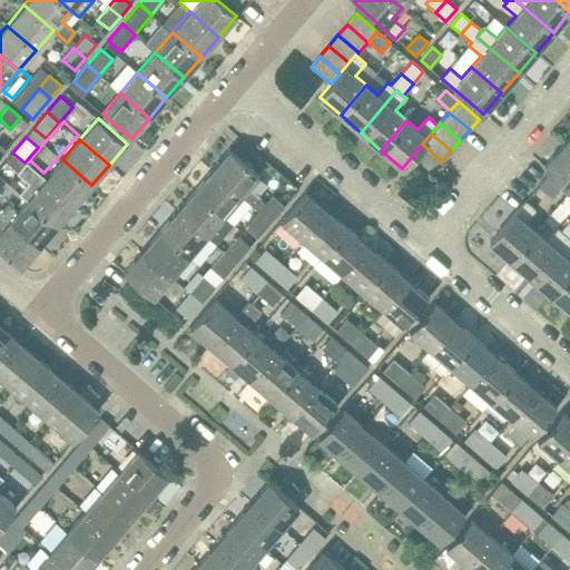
[(413,155),(433,172),(442,161),(422,144),(413,155)]
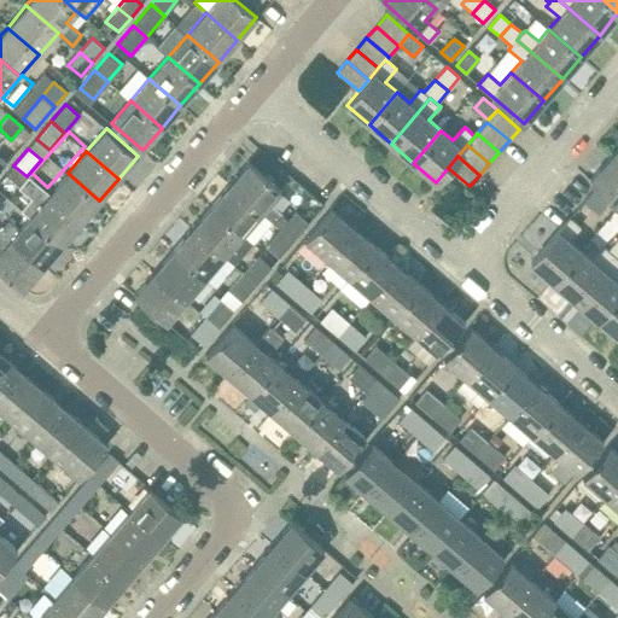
[(617,164),(610,157),(589,180),(617,204),(617,164)]
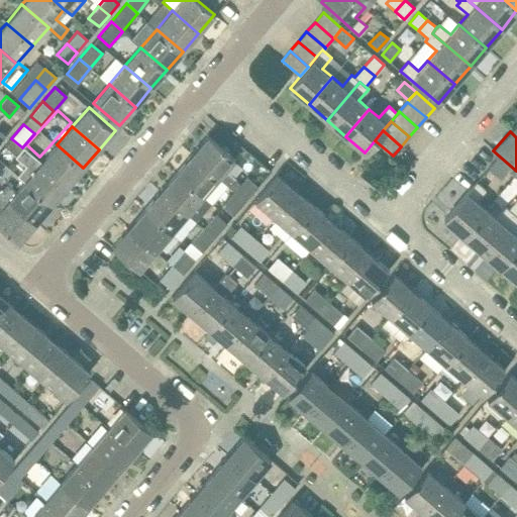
[(192,154),(218,177),(228,186),(236,176),(226,168),(234,158),(208,135),(192,154)]
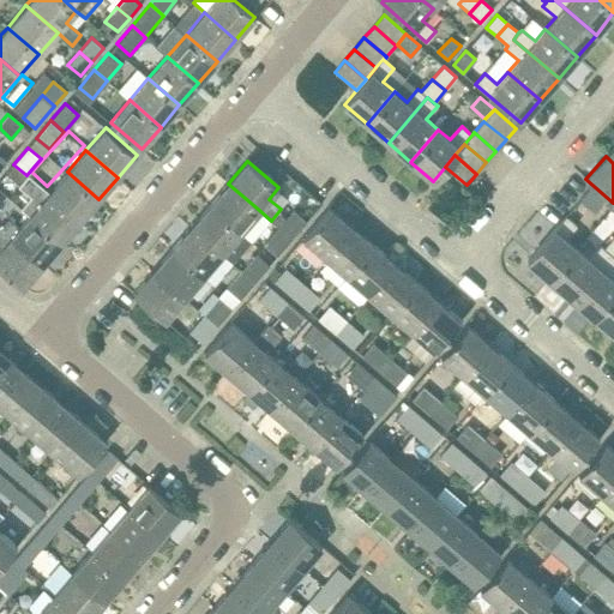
[(22,209),(61,242),(80,221),(48,194),(26,175),(13,164),(5,174),(32,197),(22,209)]
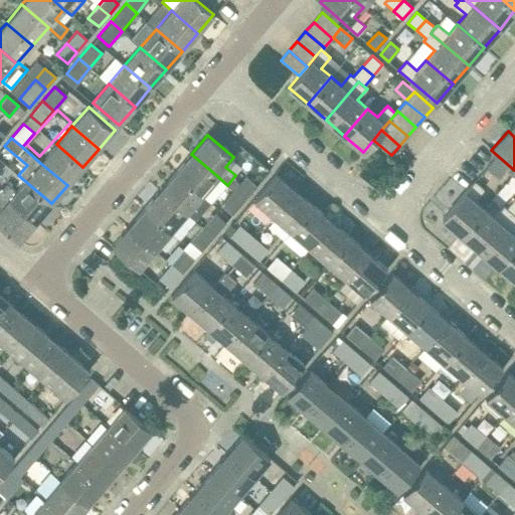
[(56,144),(40,163),(67,185),(82,167),(56,144)]
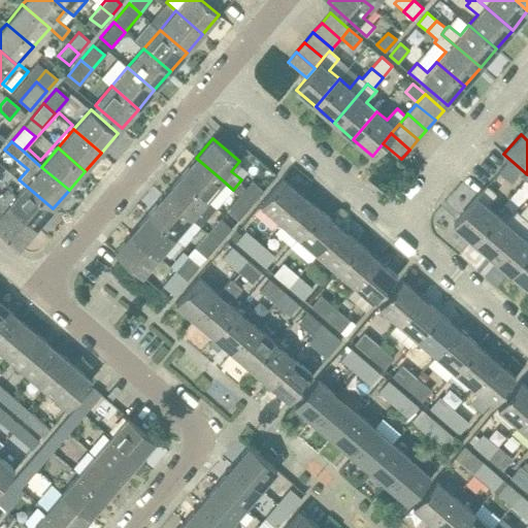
[(196,158),(179,176),(206,200),(223,180),(196,158)]
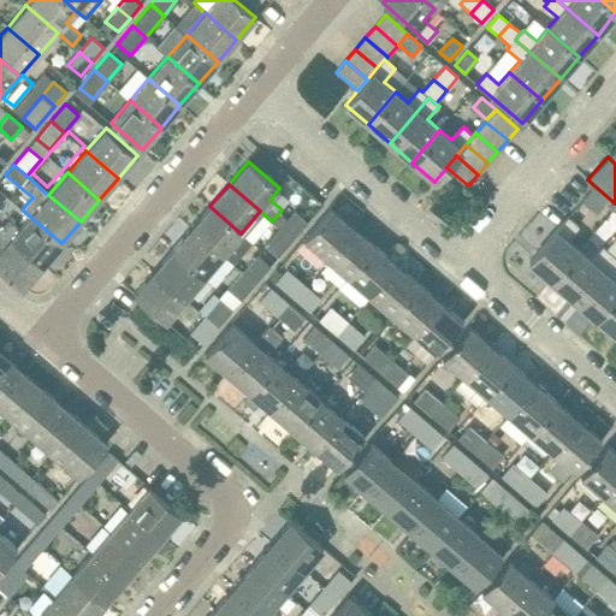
[(604,203),(591,191),(582,201),(597,213),(604,203)]
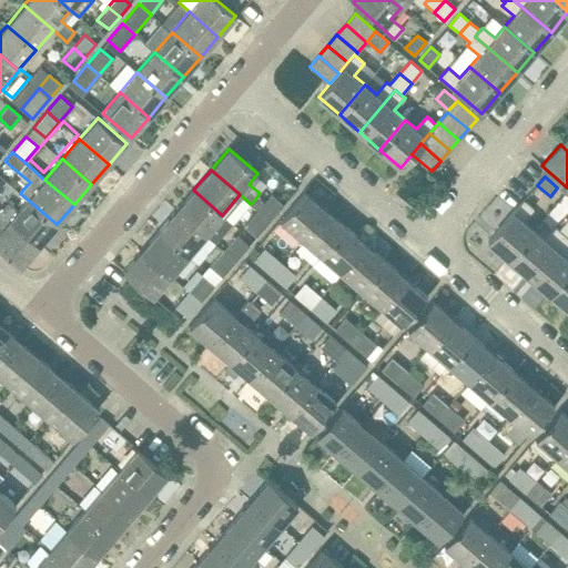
[(193,190),(175,210),(205,235),(222,215),(193,190)]
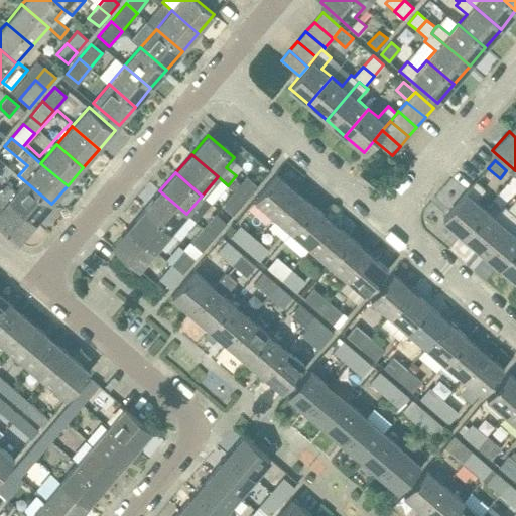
[(253,200),(273,216),(295,189),(276,173),(253,200)]
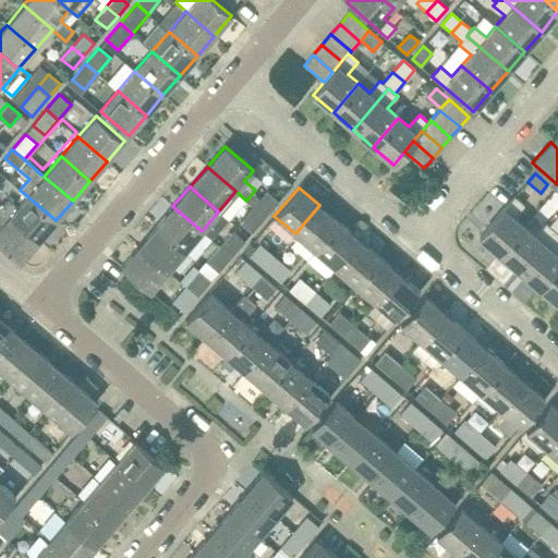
[(10,196),(0,207),(38,241),(56,220),(20,190),(19,191),(26,197),(20,205),(10,196)]
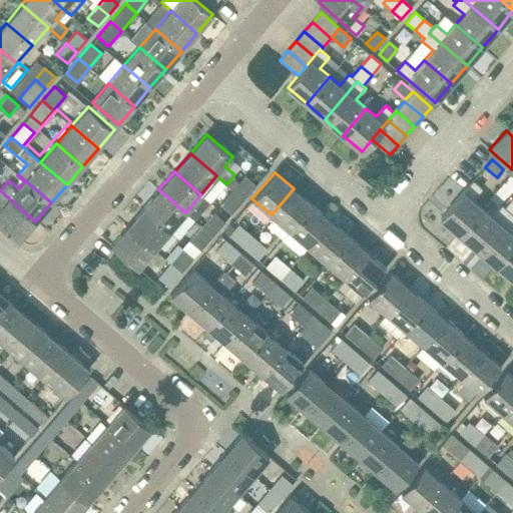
[(244,175),(233,190),(243,199),(255,185),(244,175)]
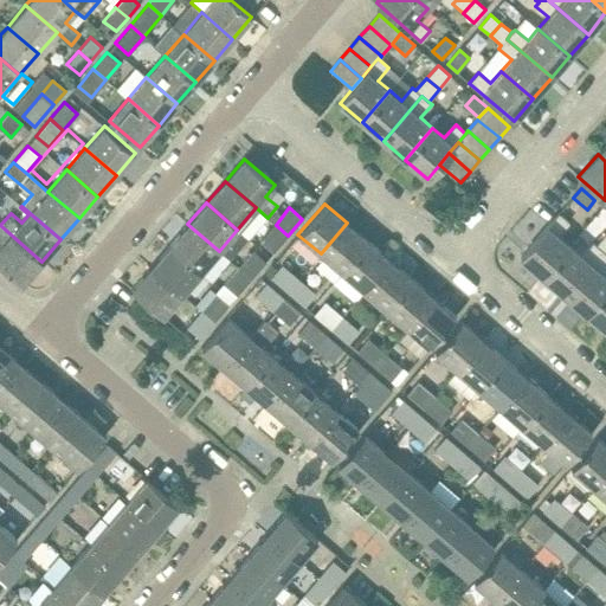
[(559,213),(548,225),(521,258),(542,277),(569,245),(558,236),(569,223),(559,213)]
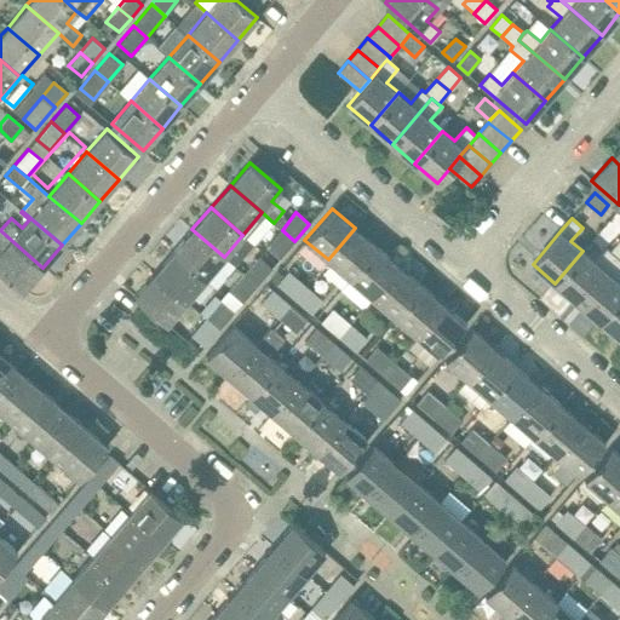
[(377,246),(355,228),(328,259),(350,279),(377,246)]
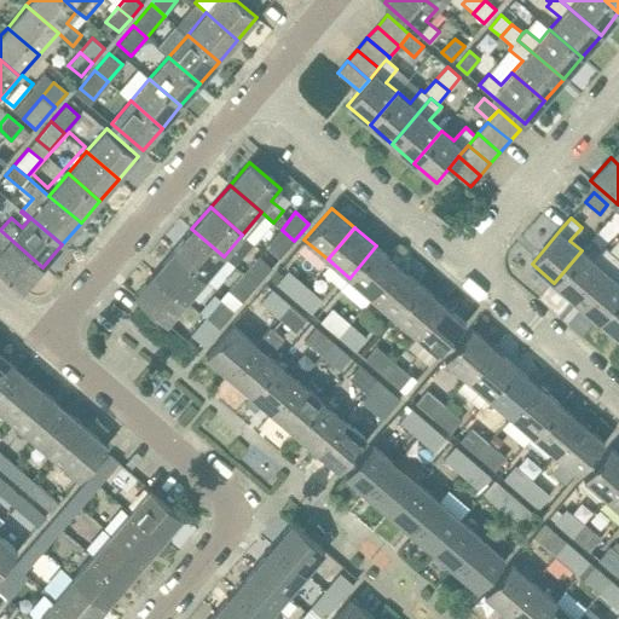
[(191,229),(173,250),(204,278),(224,256),(191,229)]
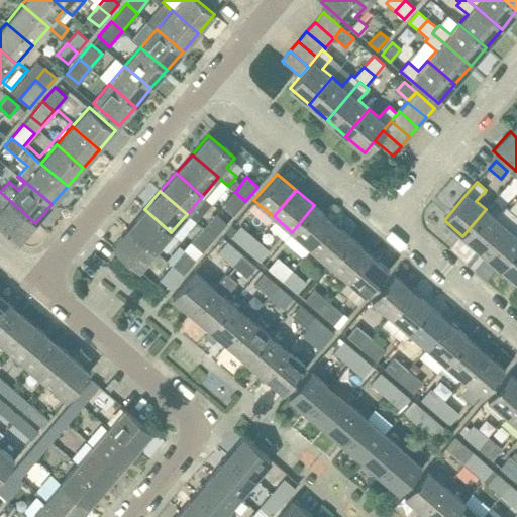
[(0,205),(2,208),(0,210),(0,225),(19,242),(35,223),(0,192),(0,205)]
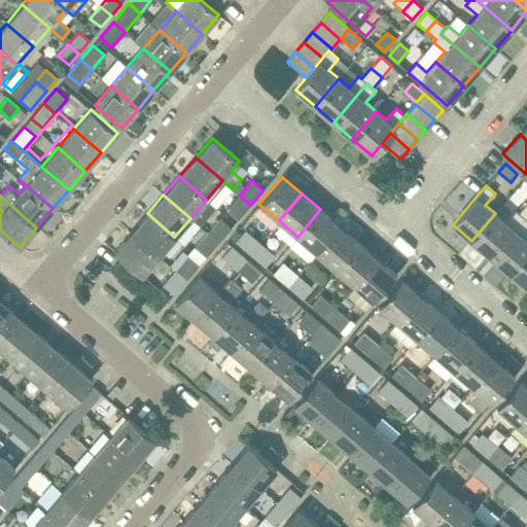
[(250,205),(240,196),(227,211),(238,219),(250,205)]
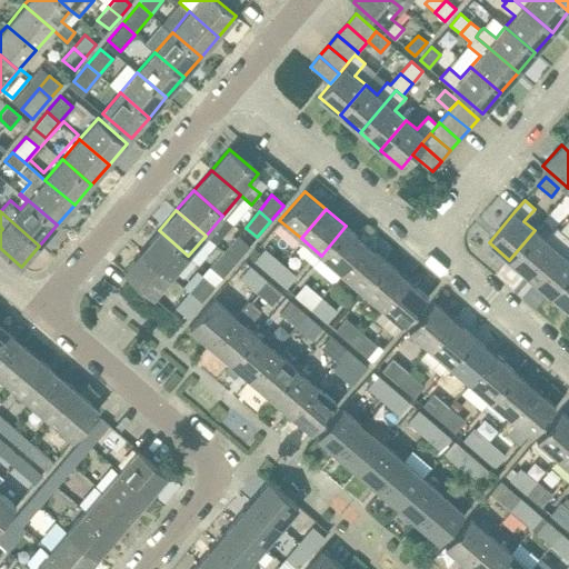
[(529,278),(566,236),(568,238),(568,219),(559,230),(557,228),(546,240),(535,230),(509,260),(529,278)]
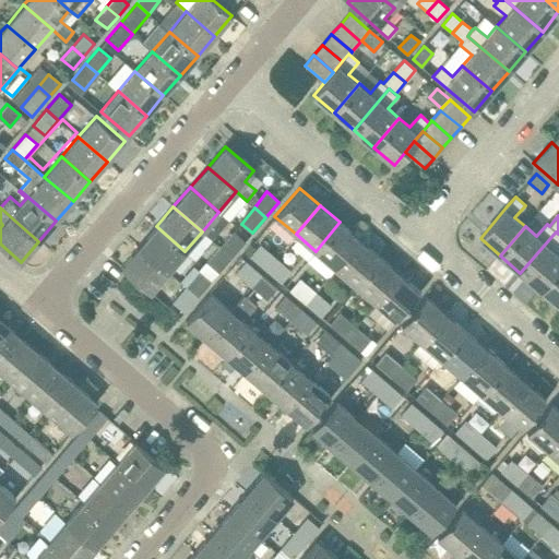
[(316,251),(335,269),(360,239),(340,222),(316,251)]
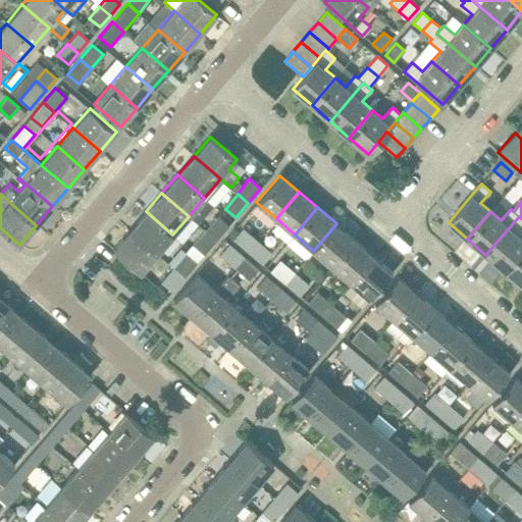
[(146,211),(129,230),(156,253),(172,235),(146,211)]
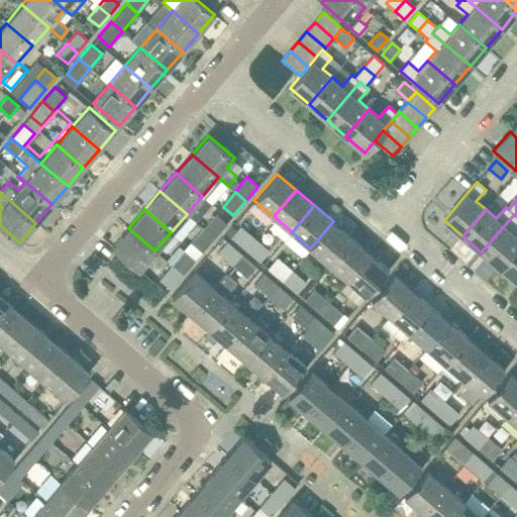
[(216,214),(204,228),(214,237),(226,223),(216,214)]
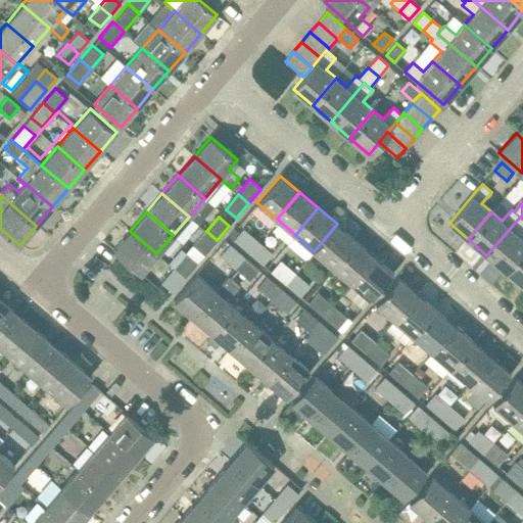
[(522,229),(522,219),(520,217),(486,255),(506,271),(522,250),(522,238),(519,235),(522,229)]
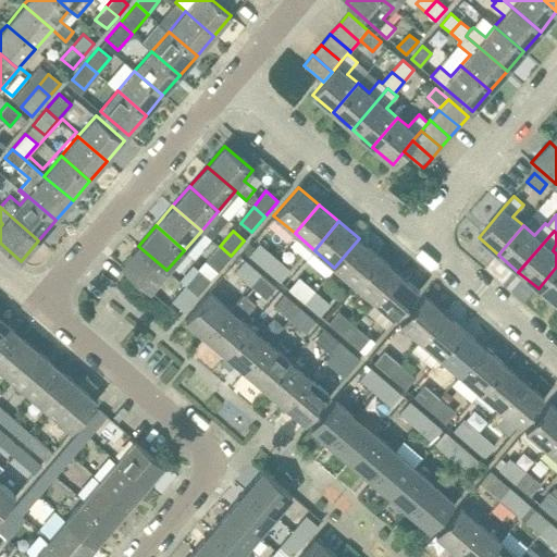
[(379,256),(359,238),(334,268),(354,284),(379,256)]
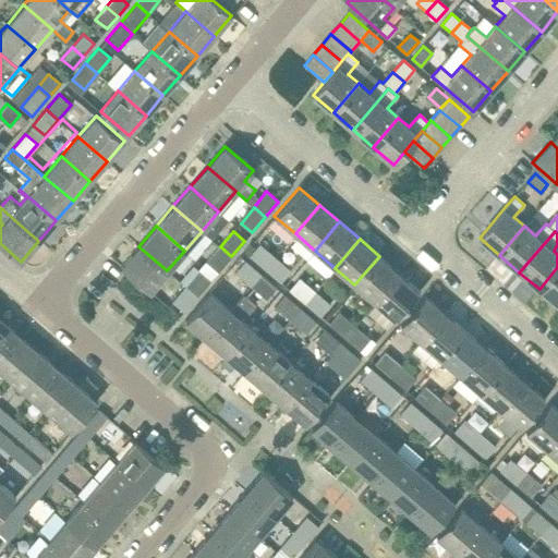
[(249,256),(265,269),(275,257),(259,244),(249,256)]
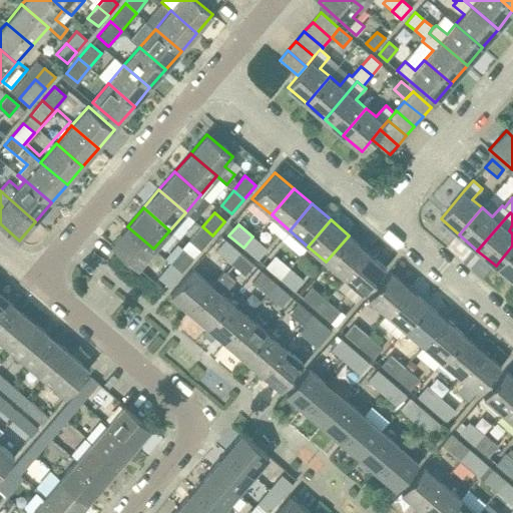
[(127,226),(111,245),(137,268),(153,248),(127,226)]
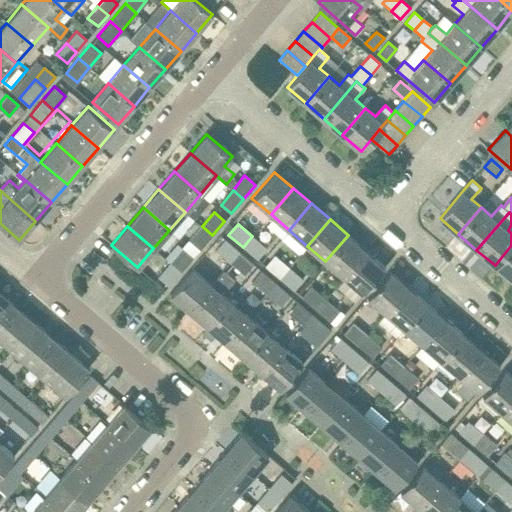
[(200,250),(212,235),(202,226),(189,241),(200,250)]
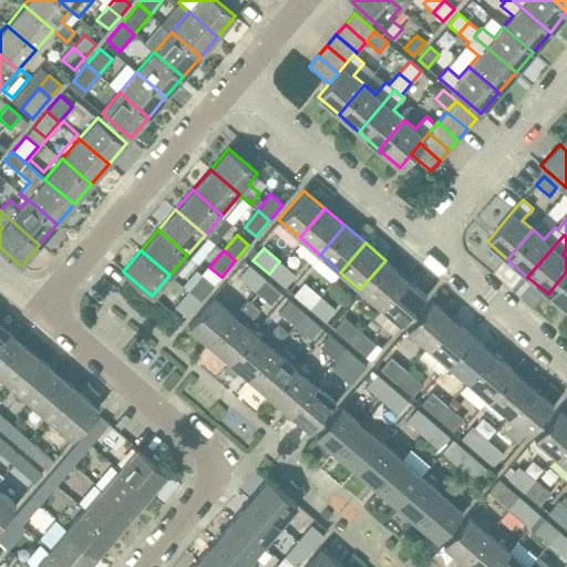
[(360,289),(380,307),(405,277),(385,260),(360,289)]
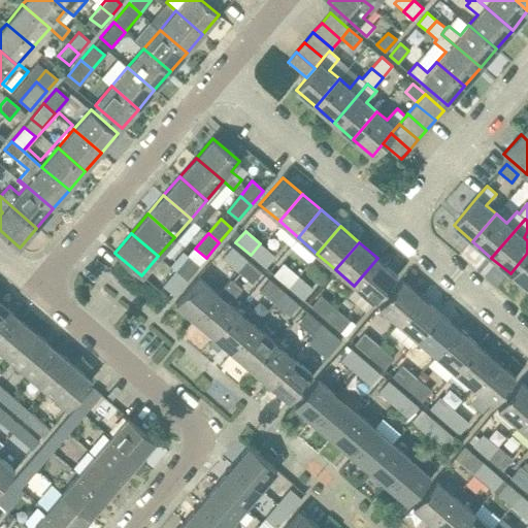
[(260,243),(251,255),(265,267),(274,256),(260,243)]
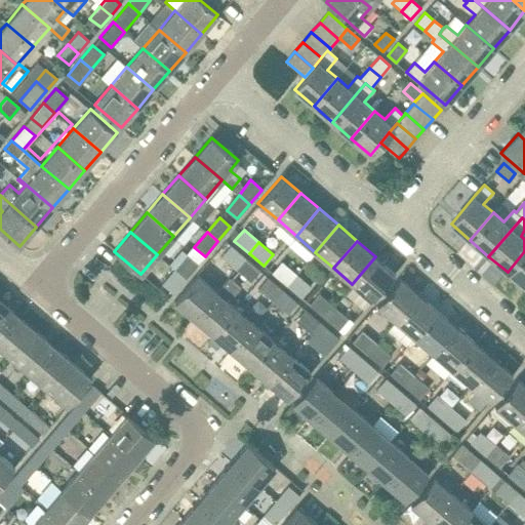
[(245,258),(230,245),(220,256),(235,270),(245,258)]
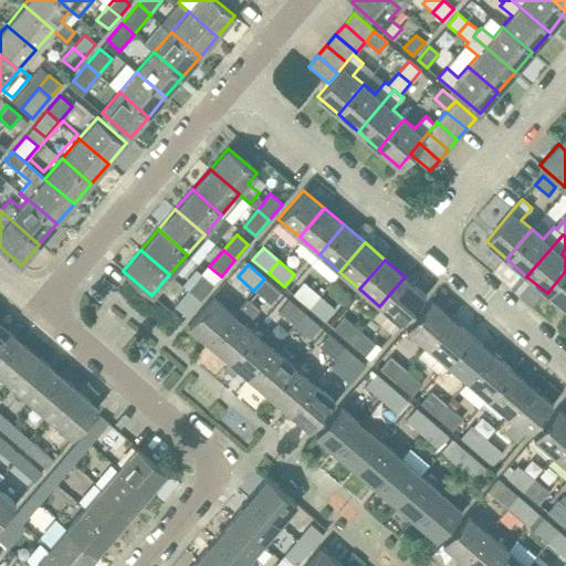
[(565,310),(565,271),(547,293),(565,310)]
